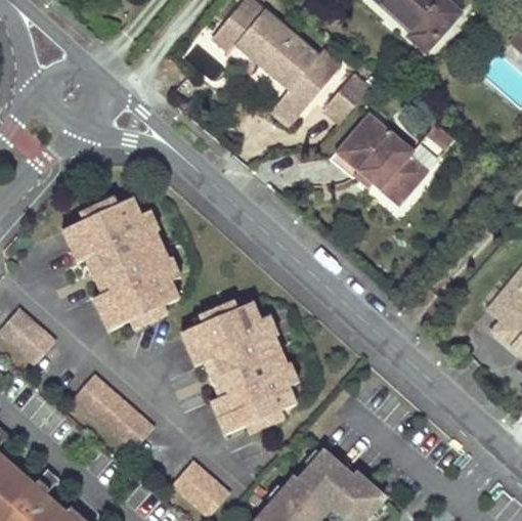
[(320,55),(254,0),(247,0),(215,38),(233,53),(241,45),(264,64),(269,58),(276,64),(271,71),(293,88),(285,97),(303,112),(343,64),(324,49),(320,55)]
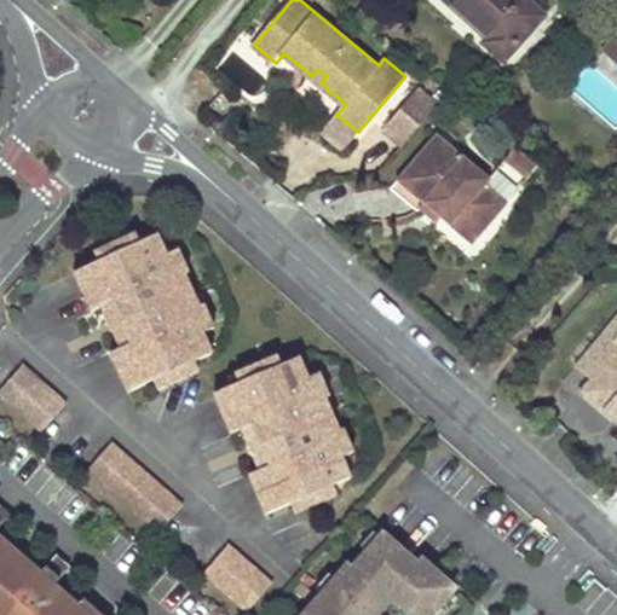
[(453,0),(463,10),(489,34),(484,39),(502,56),(541,13),(525,0),(453,0)]
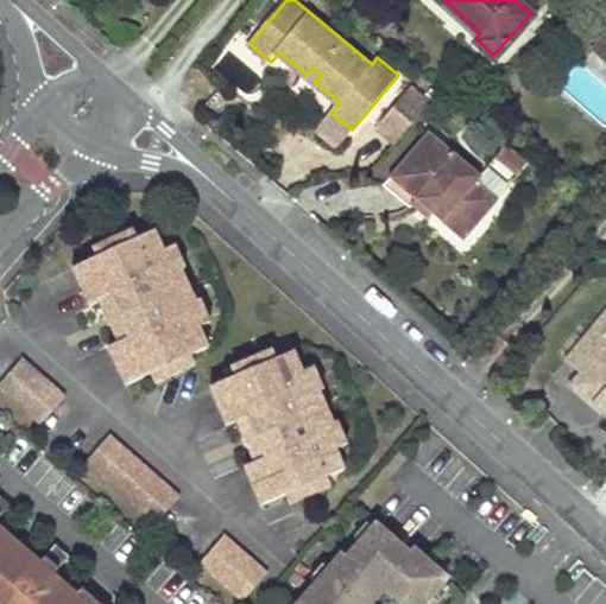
[(605,33),(594,46),(605,56),(605,33)]
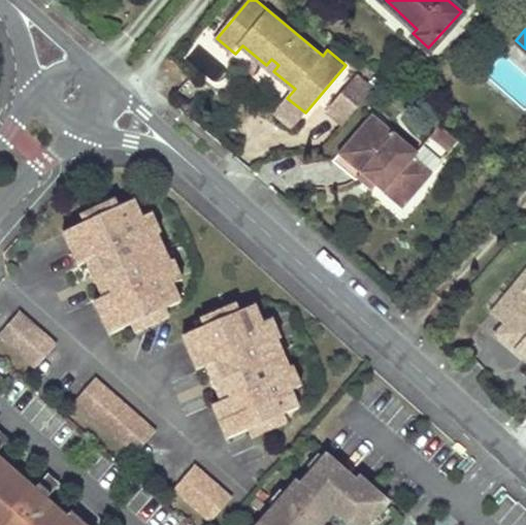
[(271,59),(266,65),(273,71),(278,65),(271,59)]
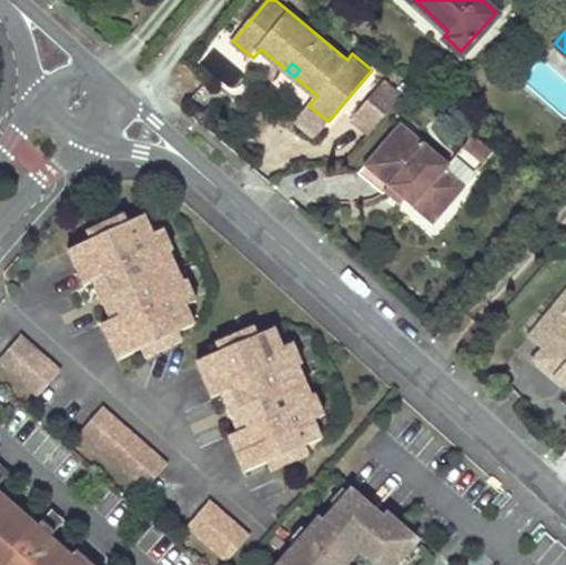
[(351,115),(367,131),(400,93),(382,79),(351,115)]
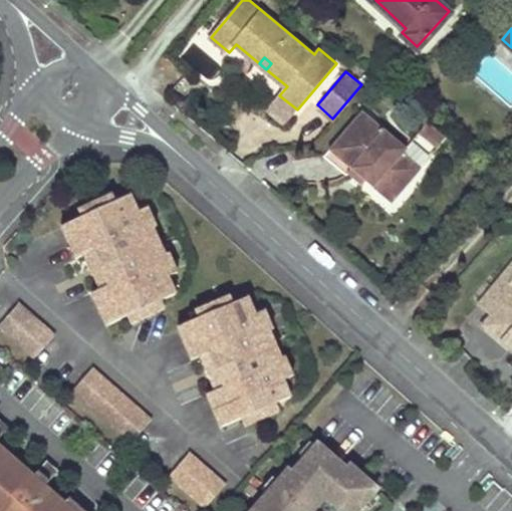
[(269,107),(286,121),(297,109),(279,95),(269,107)]
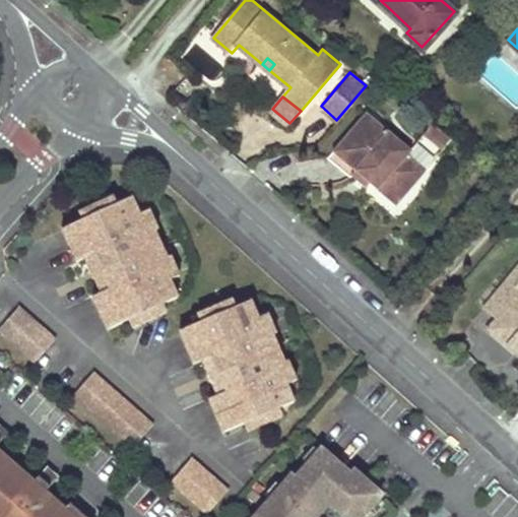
[(412,150),(368,113),(331,154),(353,174),(362,165),(375,177),(372,181),(397,202),(426,169),(409,154),(412,150)]
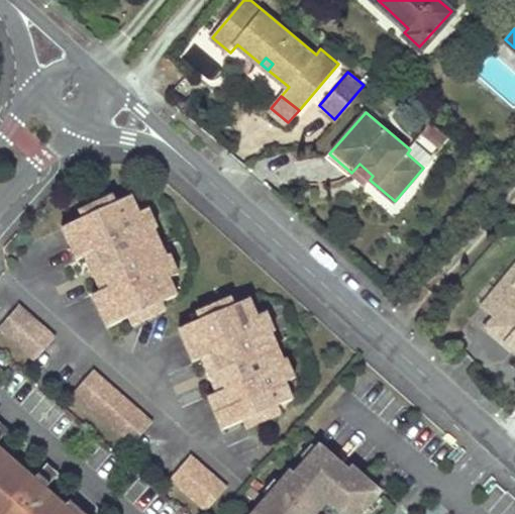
[(407,153),(423,168),(427,165),(410,149),(407,153)]
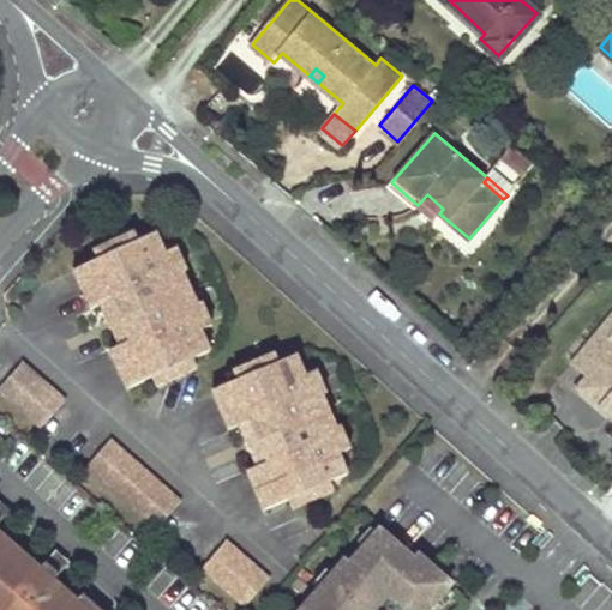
[(427,194),(418,205),(435,218),(439,213),(443,209),(427,194)]
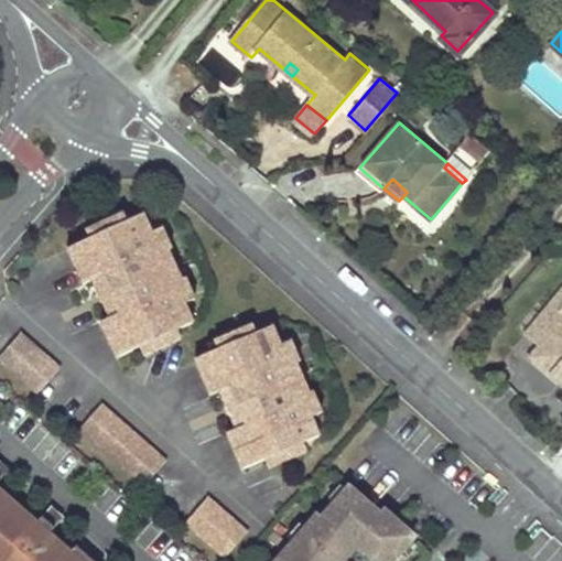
[(151,229),(143,212),(123,220),(120,212),(84,228),(88,236),(64,248),(82,283),(89,279),(106,270),(110,281),(109,283),(107,286),(107,288),(107,290),(117,312),(107,316),(98,321),(116,356),(139,345),(143,353),(179,336),(175,328),(194,321),(185,301),(177,286),(181,277),(169,249),(159,245),(151,229)]
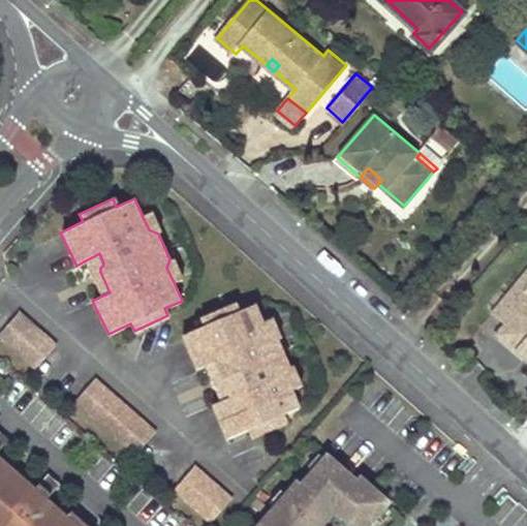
[(161,233),(151,212),(142,215),(149,229),(158,234),(161,233)]
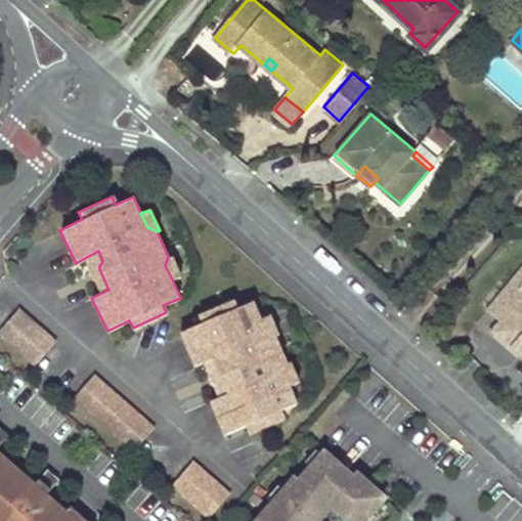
[(83,259),(99,294),(109,290),(99,269),(99,267),(99,265),(101,263),(102,261),(98,251),(83,259)]
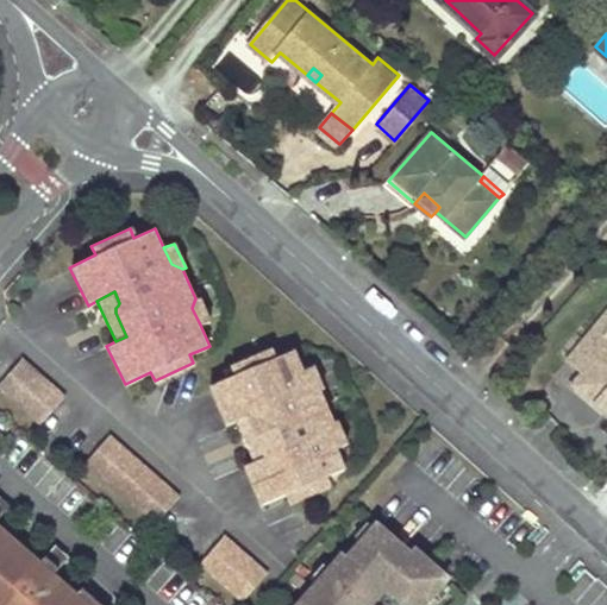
[(210,319),(200,297),(195,298),(192,308),(200,325),(210,319)]
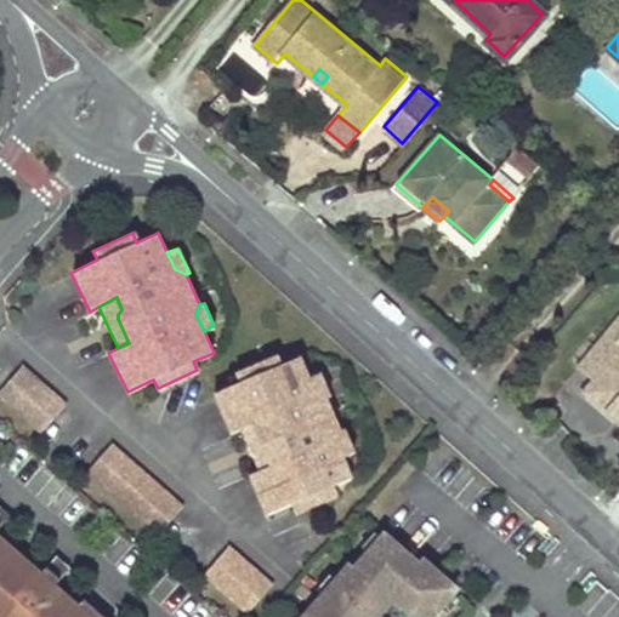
[(618,315),(580,363),(594,373),(606,384),(598,393),(615,406),(612,411),(618,416),(618,343),(615,341),(618,338),(618,315)]
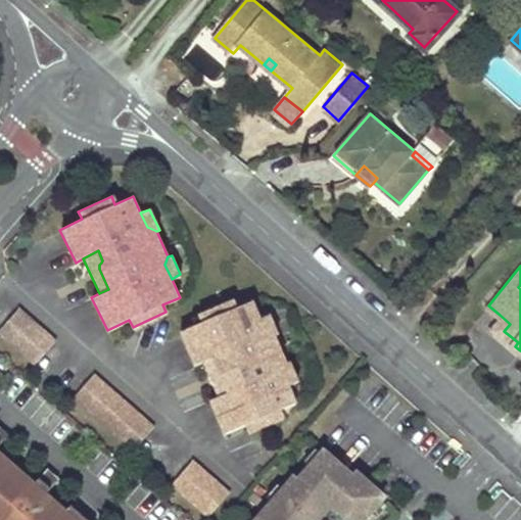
[(266,332),(259,317),(252,300),(235,309),(232,299),(197,314),(201,323),(179,332),(193,365),(201,362),(218,355),(221,363),(220,365),(219,367),(218,368),(217,370),(218,372),(218,374),(218,375),(226,394),(217,397),(208,402),(223,433),(244,424),(248,432),(283,418),(280,410),(296,402),(288,384),(283,371),(286,362),(274,334),(266,332)]
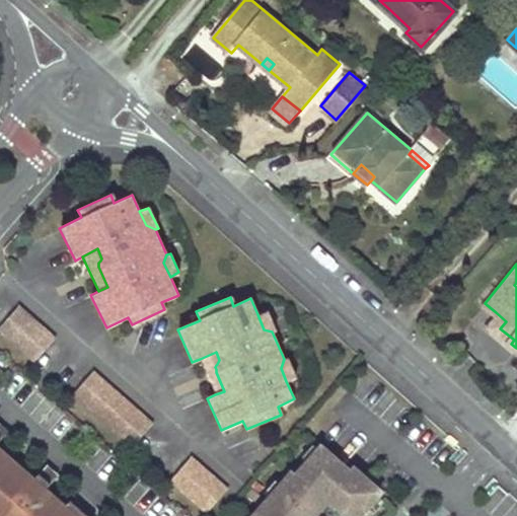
[(55,335),(18,303),(0,324),(0,330),(33,359),(55,335)]
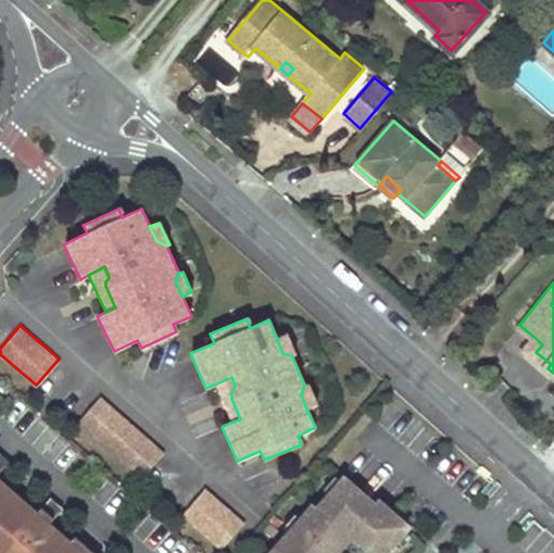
[(294,354),(286,334),(276,337),(282,353),(291,355),(294,354)]
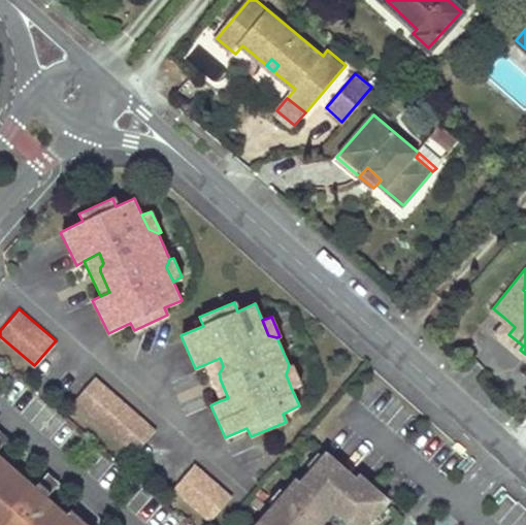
[(203,365),(219,401),(228,398),(220,379),(220,378),(220,375),(219,373),(220,371),(221,370),(222,368),(223,366),(220,358),(203,365)]
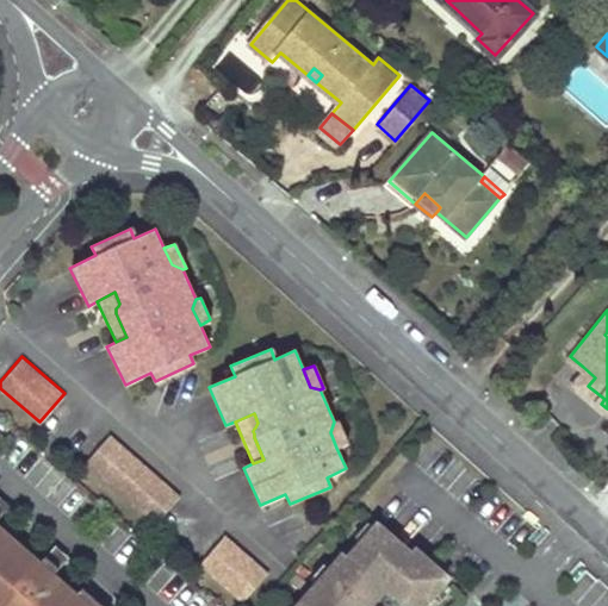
[(347,443),(336,420),(334,422),(330,432),(336,448),(347,443)]
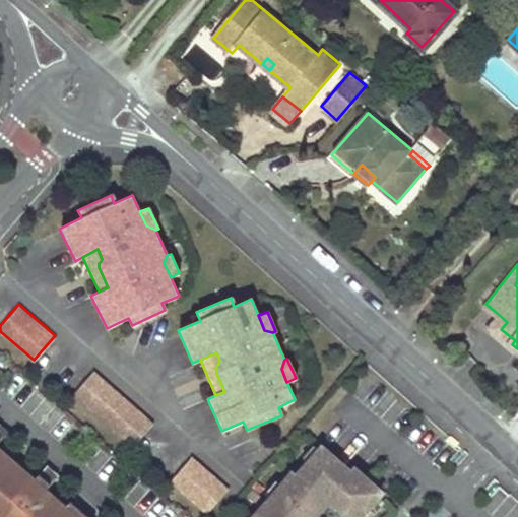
[(153,422),(93,370),(73,395),(132,446),(153,422)]
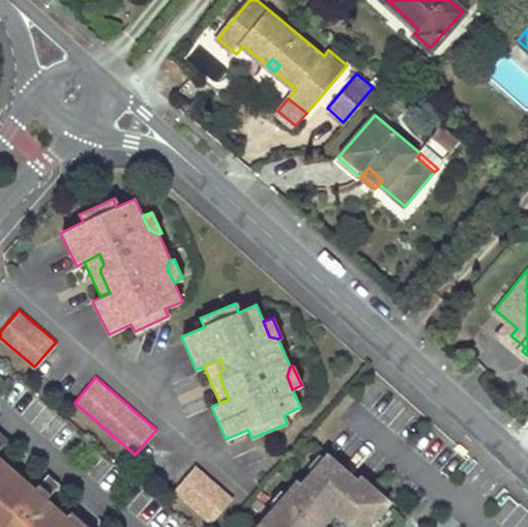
[(0,526),(57,526),(66,517),(45,498),(54,488),(42,477),(33,488),(0,458),(0,444),(2,442),(0,440),(0,526)]
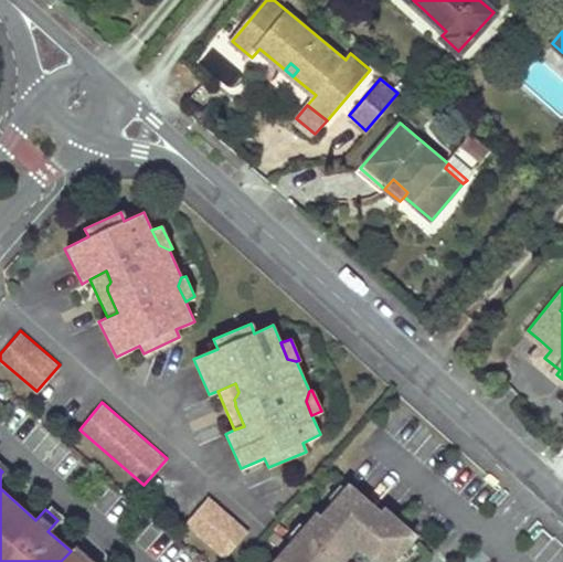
[(380,513),(348,485),(321,516),(318,512),(274,561),(331,561),(344,548),(343,539),(358,538),(359,547),(378,561),(391,561),(414,536),(383,509),(380,513)]
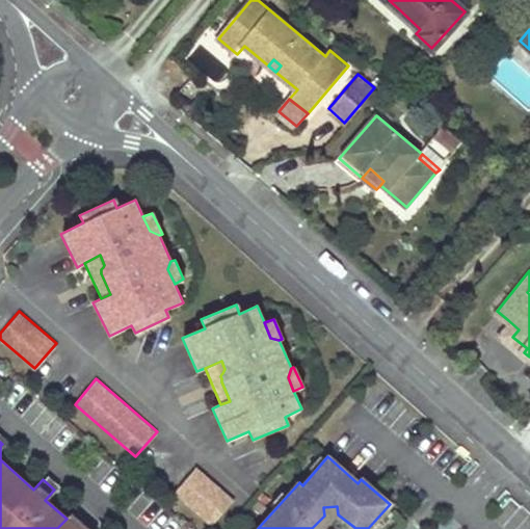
[(234,499),(196,466),(175,492),(212,524),(234,499)]
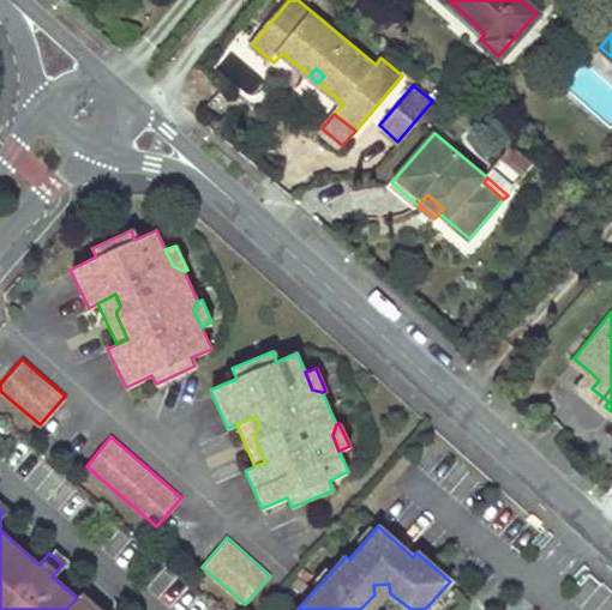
[(54,547),(49,553),(63,565),(69,559),(54,547)]
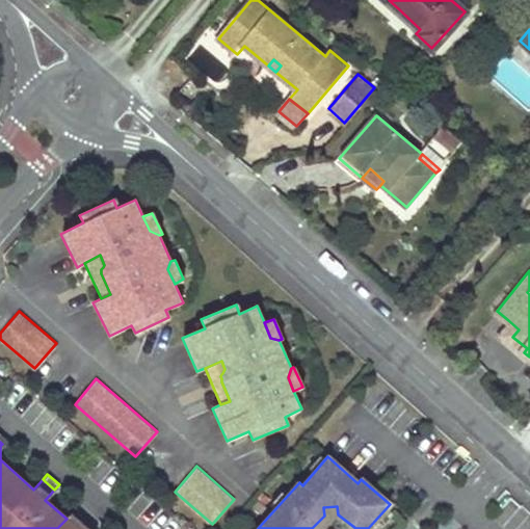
[(324,528),(338,514),(337,506),(323,507),(324,516),(312,528),(324,528)]
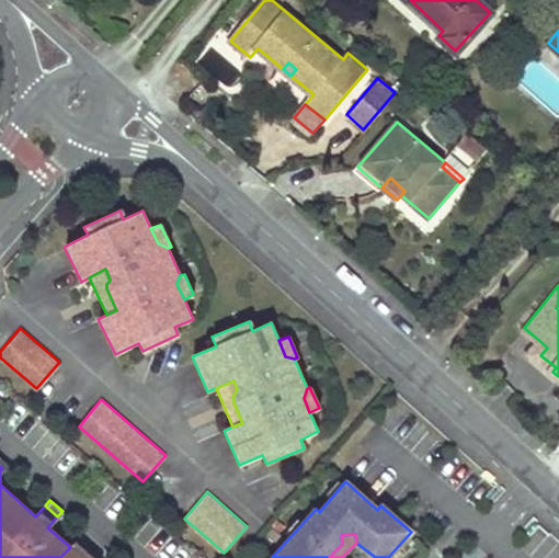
[(79,549),(72,544),(70,547),(60,557),(89,557),(87,555),(79,549)]
